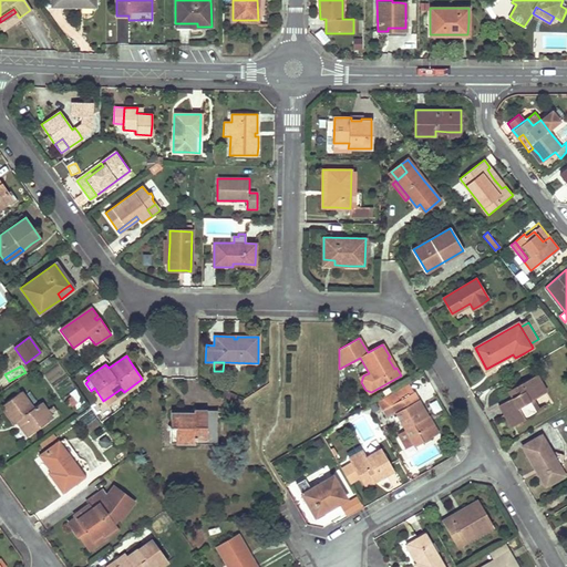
[(536,412),(531,402),(539,397),(547,392),(538,375),(514,389),(517,394),(512,398),(502,403),(507,413),(509,412),(516,423),(536,412)]
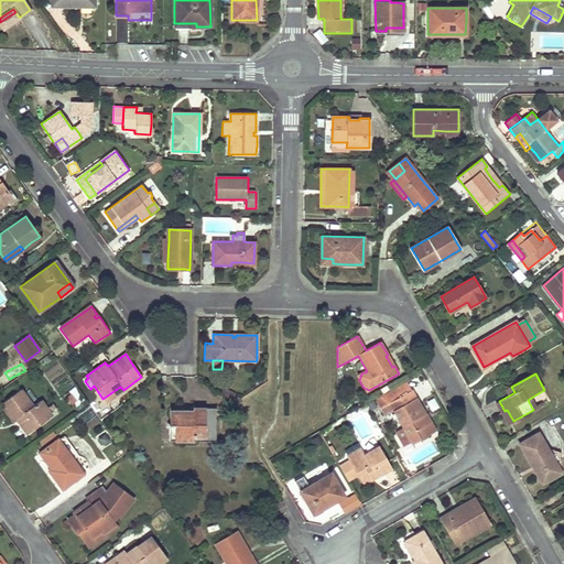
[(381,408),(412,390),(408,382),(377,400),(381,408)]
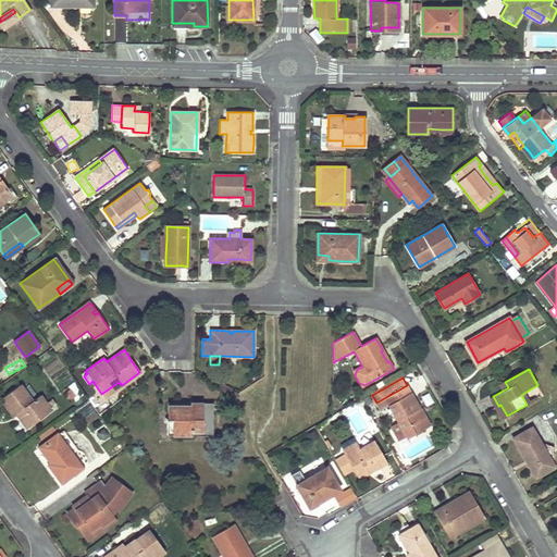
[(119,382),(101,394),(103,397),(122,385),(119,382)]
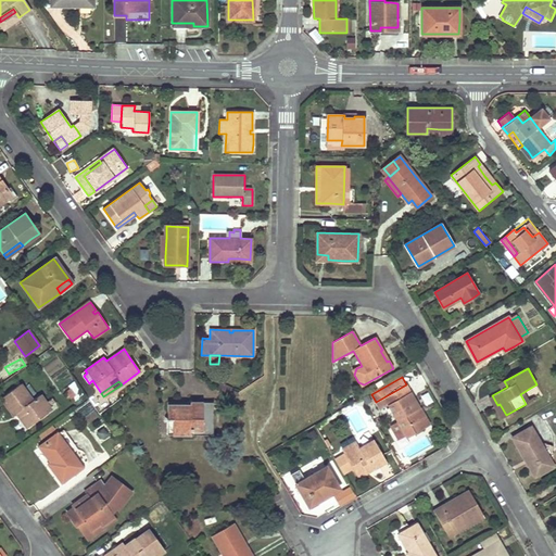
[(26,428),(38,419),(50,411),(39,395),(32,401),(21,384),(1,397),(13,416),(19,413),(21,416),(19,418),(26,428)]
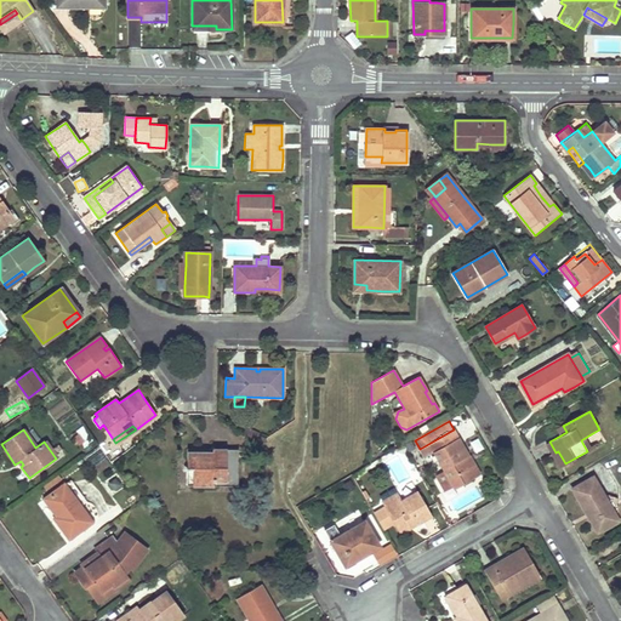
[(443,491),(448,489),(453,486),(454,490),(479,476),(454,429),(420,449),(425,457),(433,453),(445,473),(436,479),(443,491)]
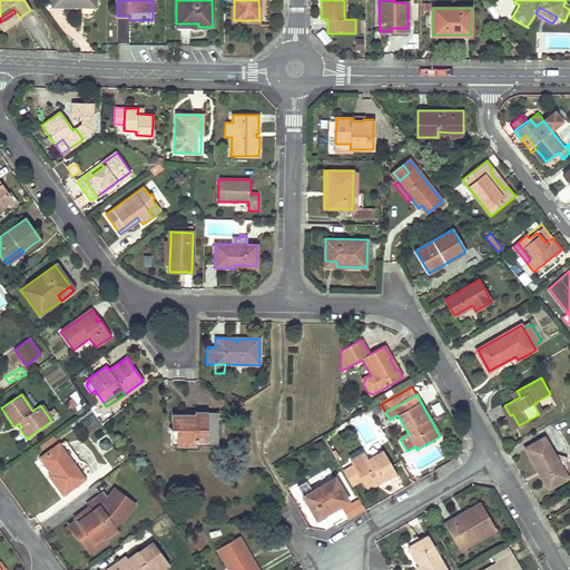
[(226,412),(244,412),(244,403),(227,395),(226,412)]
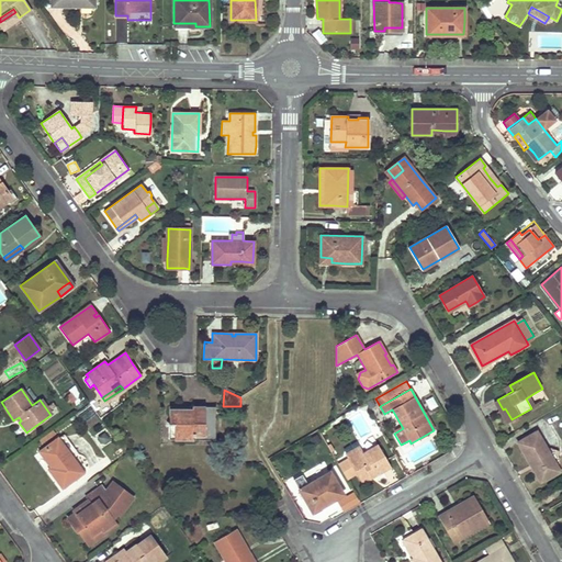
[(75,400),(72,396),(70,392),(65,395),(70,403),(75,400)]
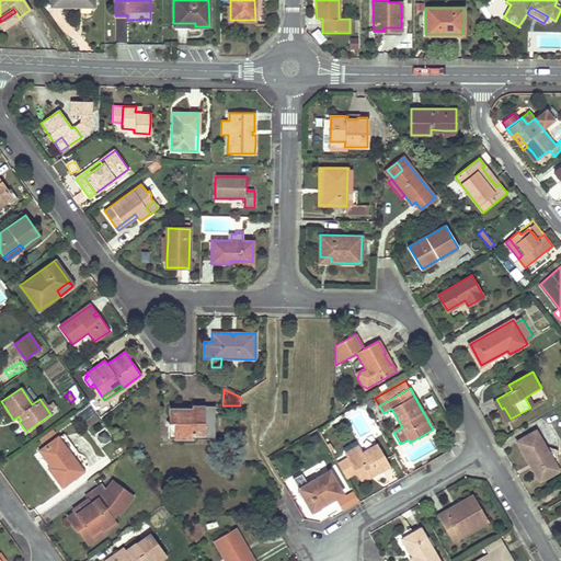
[(540,402),(534,392),(525,398),(530,408),(540,402)]
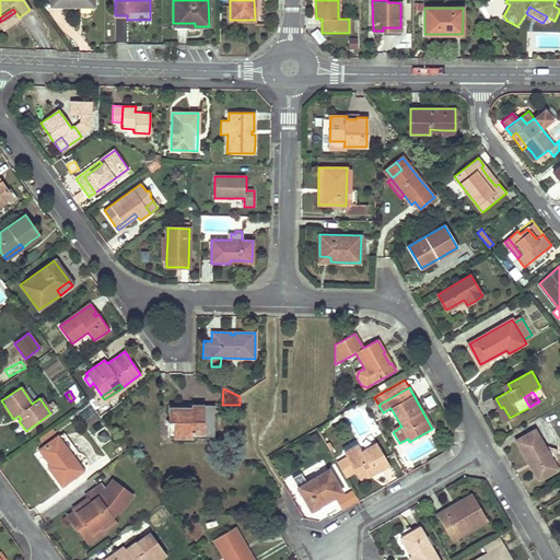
[(493,399),(505,421),(510,418),(503,407),(501,408),(496,398),(493,399)]
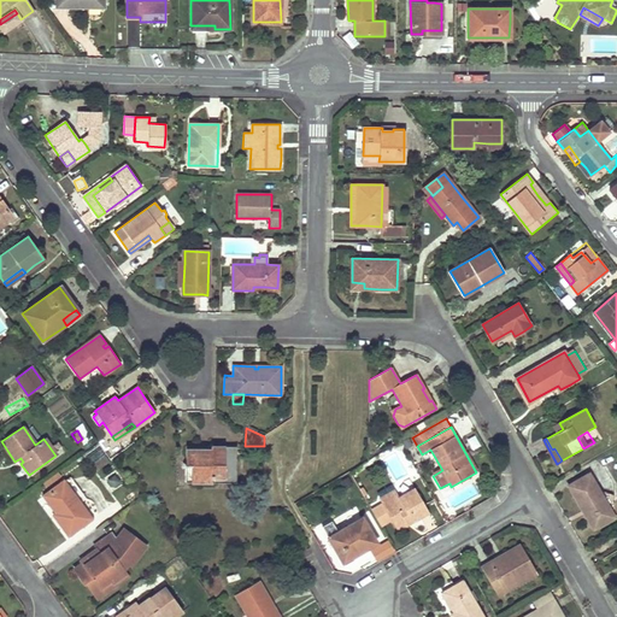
[(225,483),(230,483),(236,483),(236,462),(224,462),(224,446),(209,446),(209,450),(186,450),(186,469),(191,469),(191,485),(212,485),(212,480),(225,479),(225,483)]
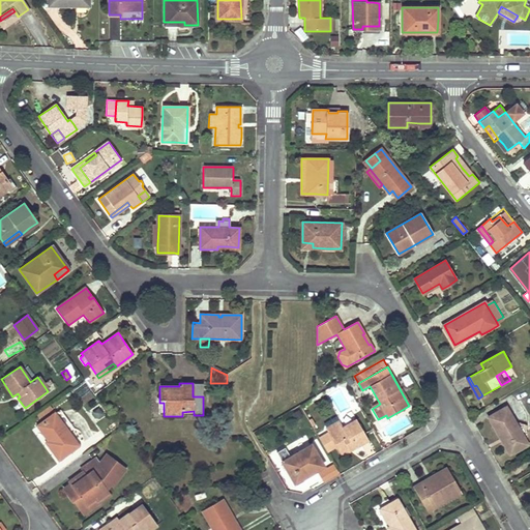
[(193,396),(203,396),(203,383),(193,383),(193,396)]
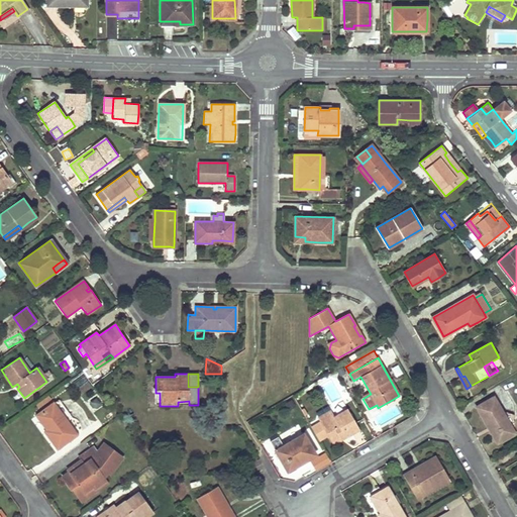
[(498,443),(507,438),(515,433),(495,396),(477,407),(498,443)]
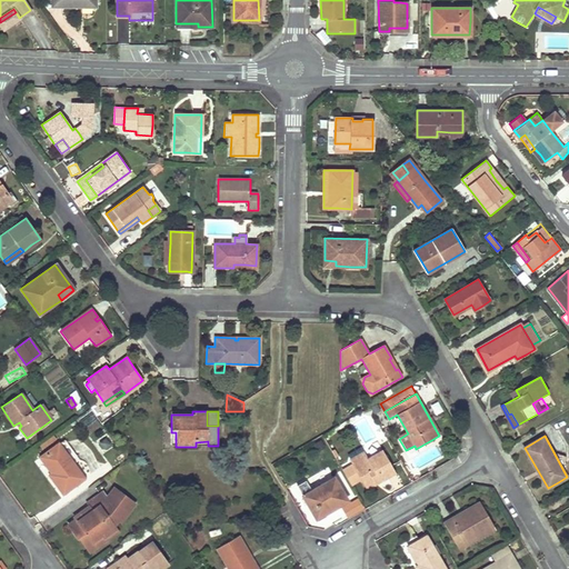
[(51,477),(57,485),(62,493),(82,480),(58,443),(39,457),(50,472),(52,470),(55,475),(51,477)]
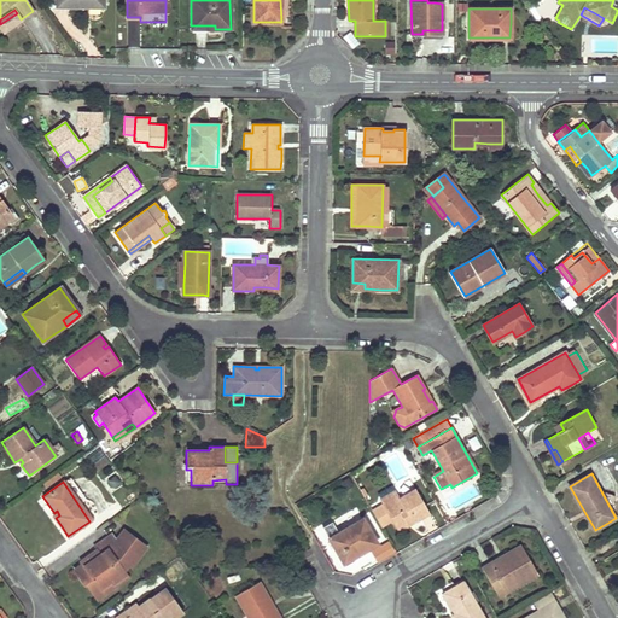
[(413,518),(414,519),(415,522),(429,513),(417,490),(400,499),(398,496),(383,505),(373,509),(383,528),(392,523),(397,531),(408,525),(407,522),(413,518)]
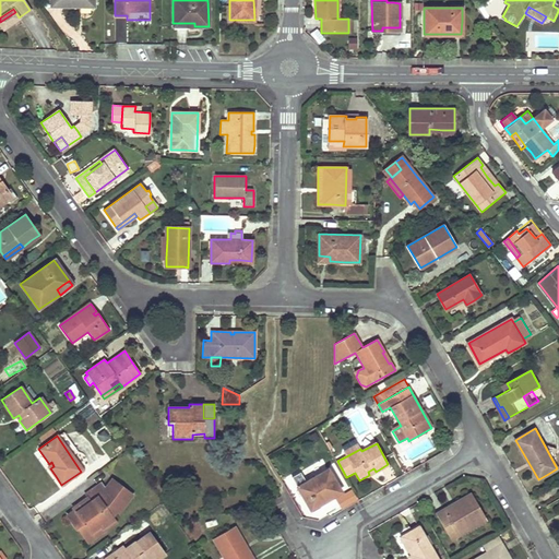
[(357,444),(344,452),(346,456),(360,449),(357,444)]
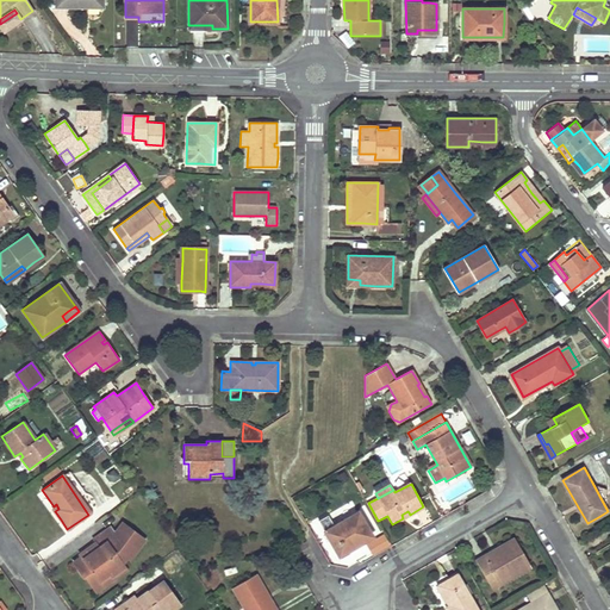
[(374,536),(367,524),(360,511),(335,527),(325,531),(340,556),(367,541),(374,536)]
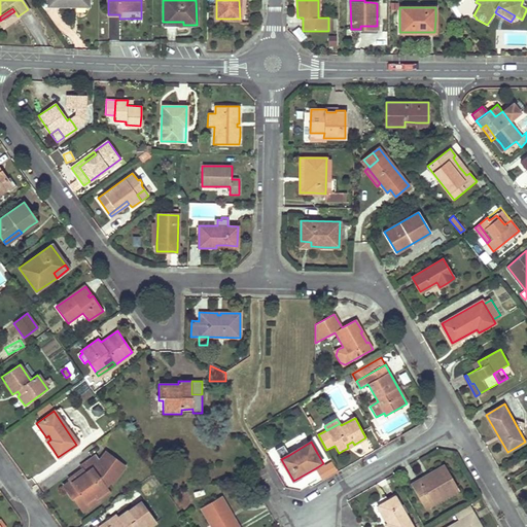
[(283,445),(275,450),(281,459),(289,455),(283,445)]
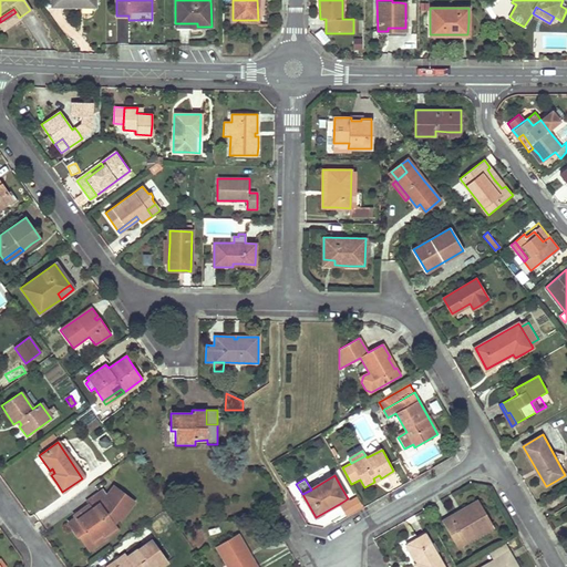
[(120,518),(126,511),(133,502),(112,485),(105,495),(101,490),(85,501),(89,505),(74,515),(75,517),(68,523),(76,536),(78,535),(85,531),(92,539),(101,533),(103,535),(115,526),(112,524),(117,517),(120,518)]
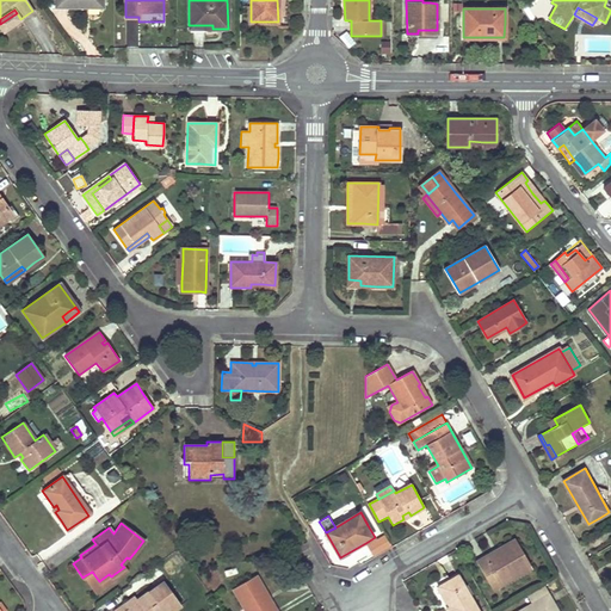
[(383,534),(375,537),(368,542),(374,554),(389,544),(383,534)]
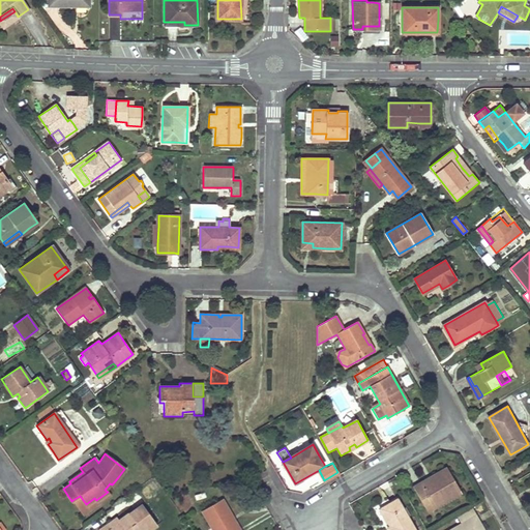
[(446,467),(439,472),(431,476),(432,478),(430,480),(428,478),(413,487),(428,511),(435,507),(433,504),(459,489),(446,467)]
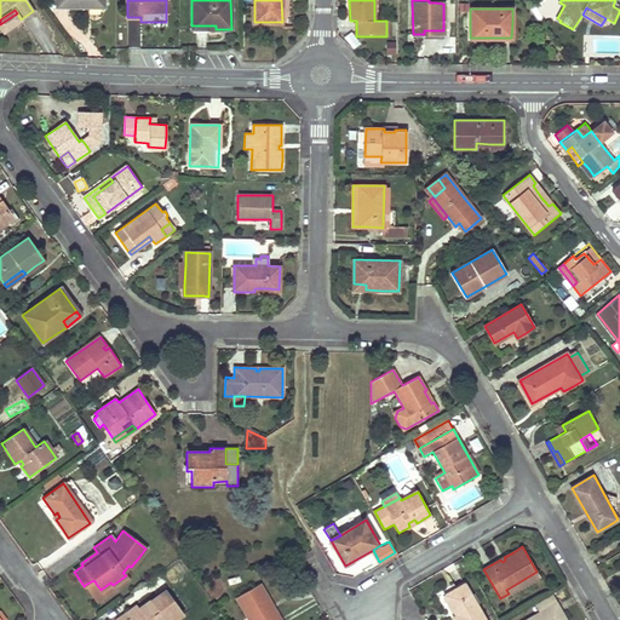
[(300,579),(296,568),(285,573),(291,584),(300,579)]
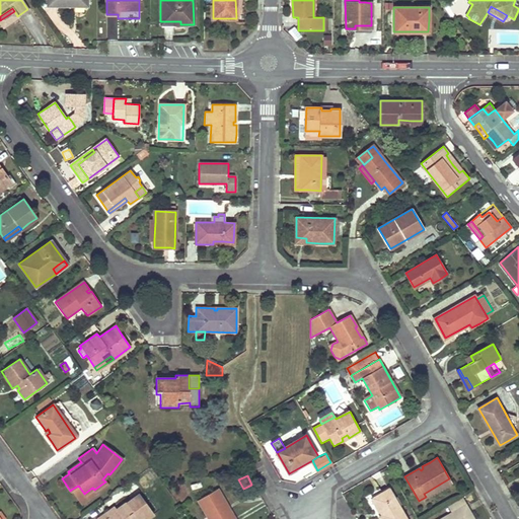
[(424,494),(426,497),(451,482),(449,478),(424,494)]
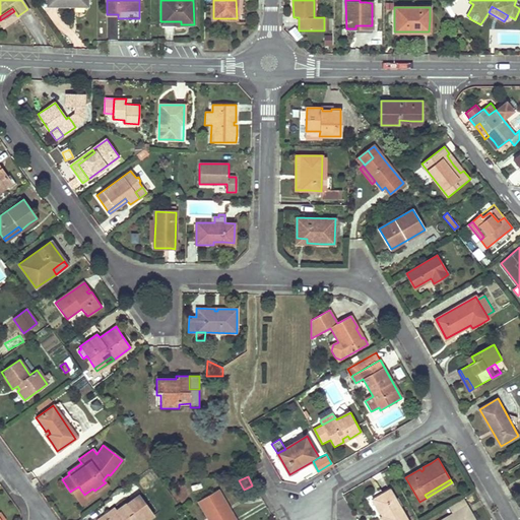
[(81,505),(107,485),(106,482),(94,491),(92,489),(84,495),(78,486),(71,491),(81,505)]
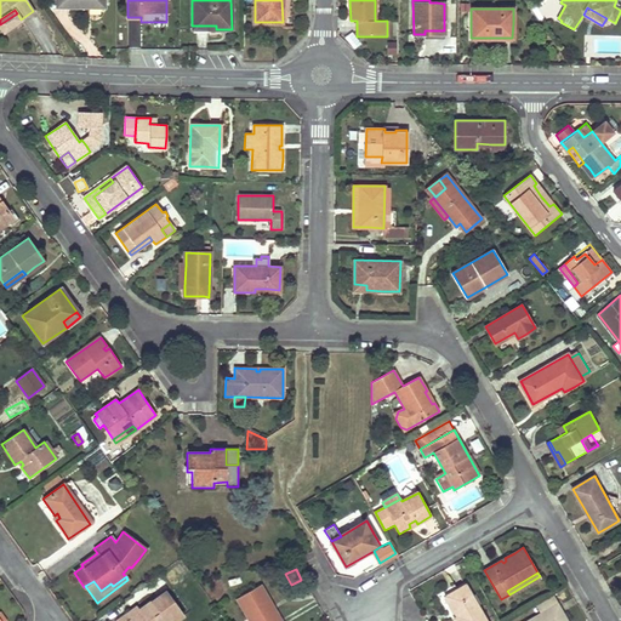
[(277,619),(273,613),(269,608),(272,607),(260,585),(237,599),(249,620),(281,620),(280,616),(277,619)]
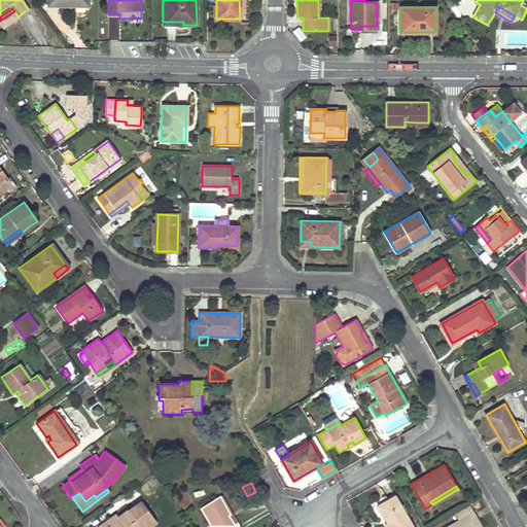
[(386,525),(387,526),(411,526),(394,496),(378,505),(387,521),(388,520),(390,523),(386,525)]
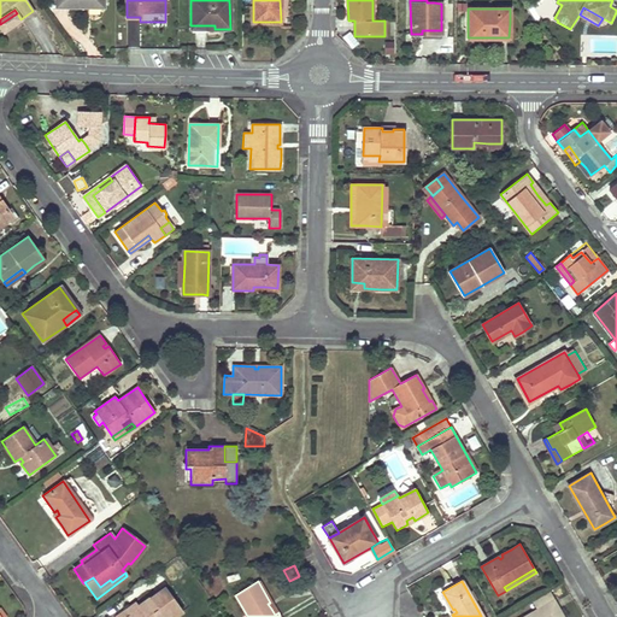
[(175,616),(182,613),(166,588),(139,606),(136,603),(127,610),(130,616),(128,616),(175,616)]
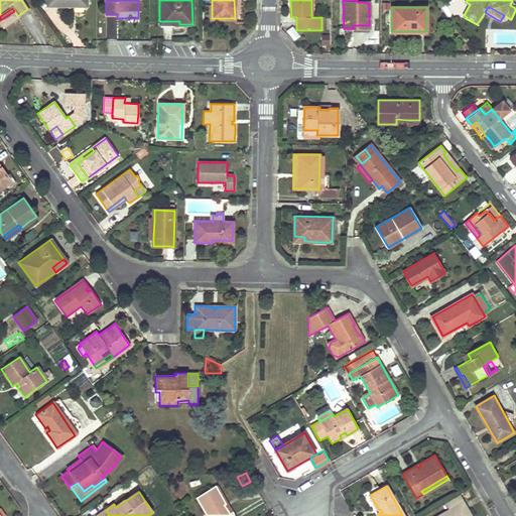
[(459,495),(447,502),(452,509),(463,502),(459,495)]
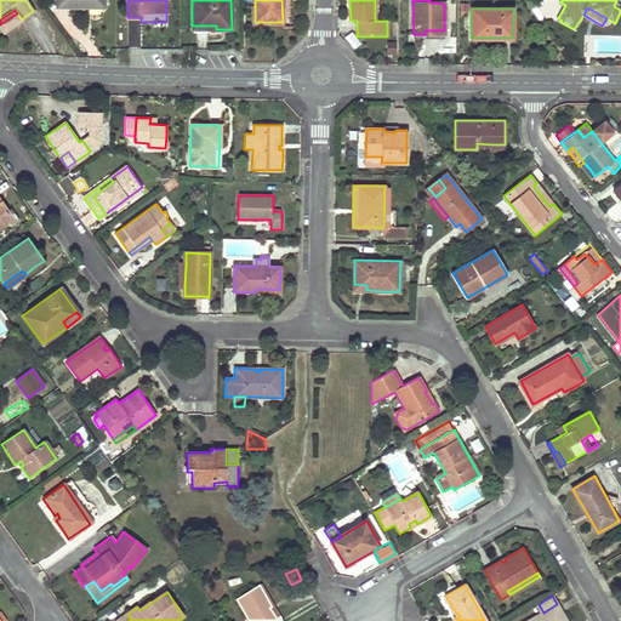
[(565,620),(557,604),(543,613),(528,620),(565,620)]
